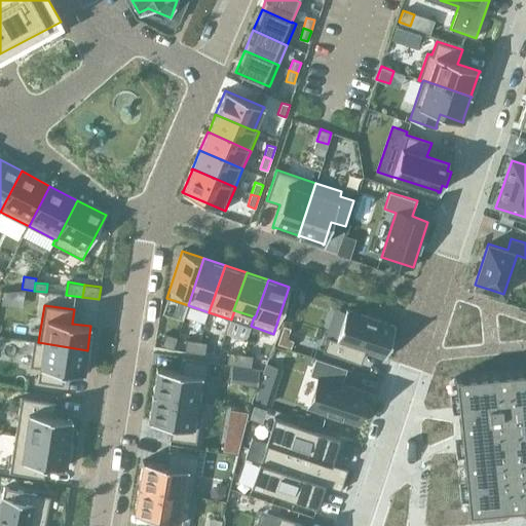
[(396,327),(347,310),(337,340),(328,337),(323,351),(355,363),(361,350),(385,359),(396,327)]
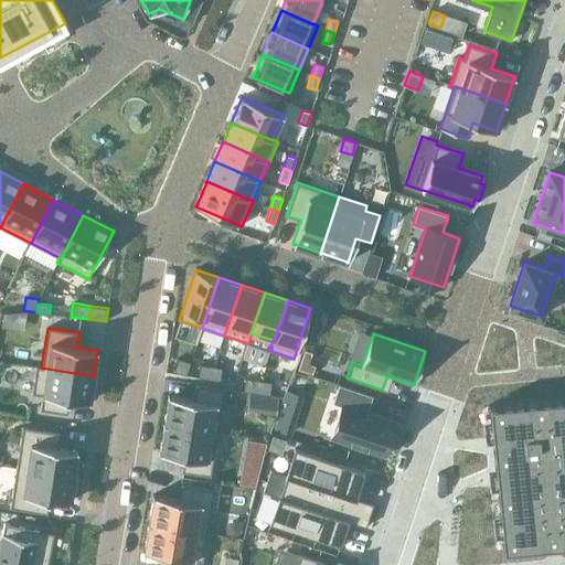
[(179,359),(173,371),(187,375),(191,363),(179,359)]
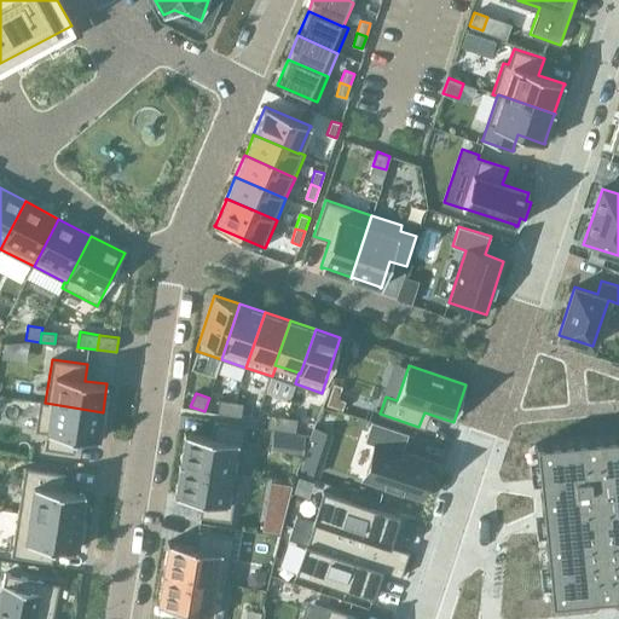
[(329,395),(325,404),(342,410),(345,400),(337,398),(329,395)]
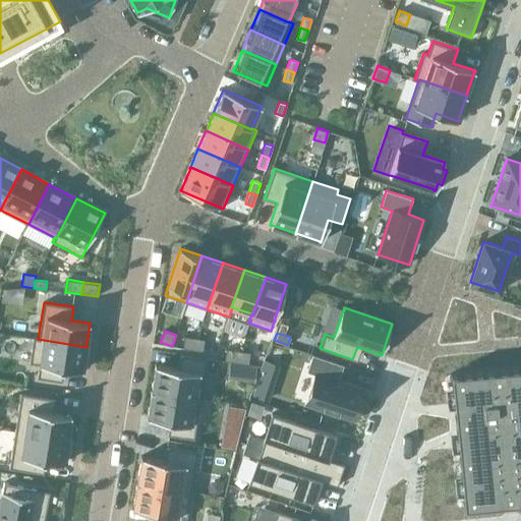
[(184,336),(182,348),(192,350),(194,338),(184,336)]
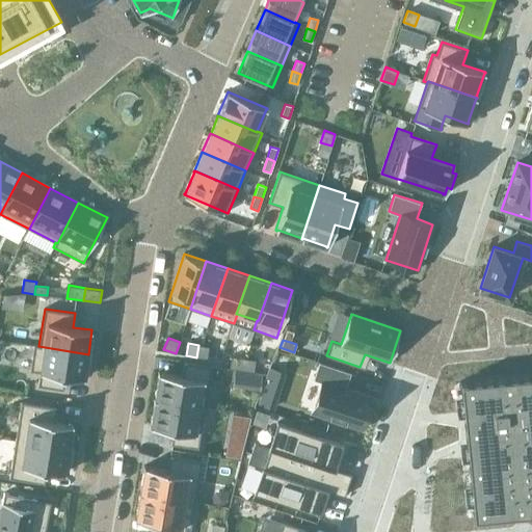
[(34,345),(30,370),(40,372),(37,386),(63,390),(65,376),(84,378),(88,354),(38,346),(34,345)]
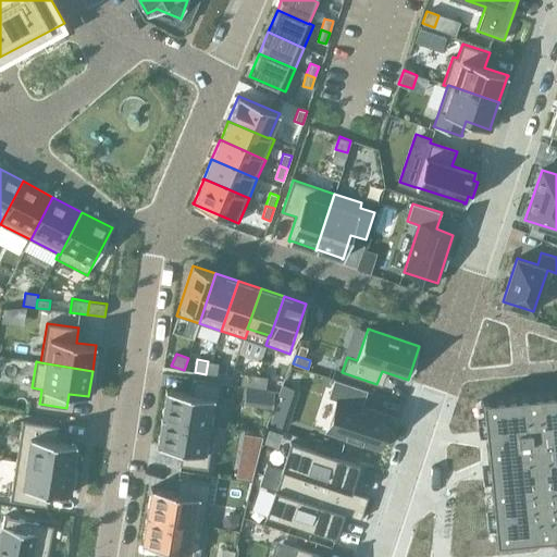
[(208,361),(206,374),(217,375),(219,362),(208,361)]
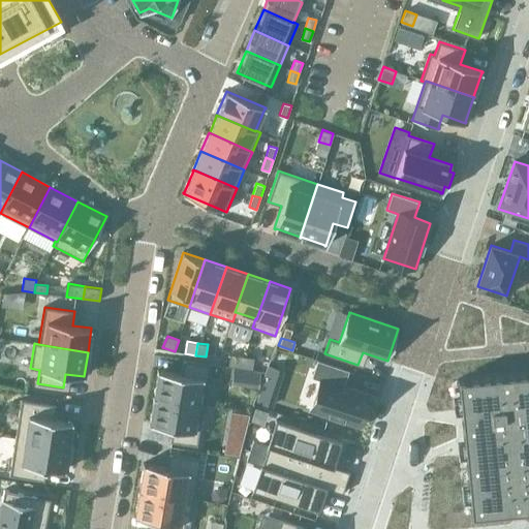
[(230,353),(228,366),(240,368),(242,355),(230,353)]
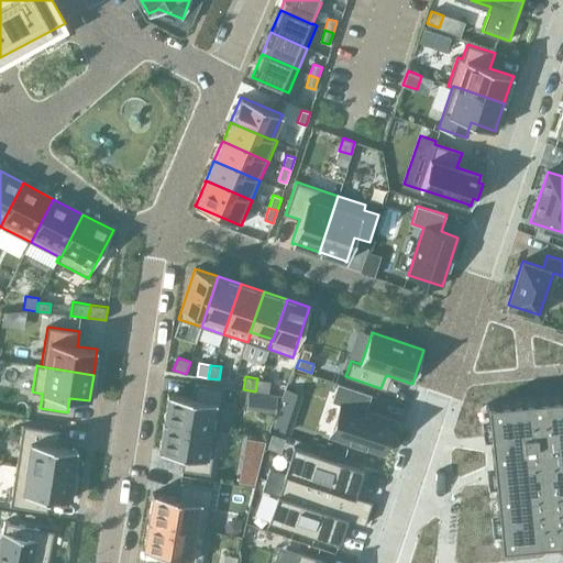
[(257,378),(255,392),(268,394),(271,381),(257,378)]
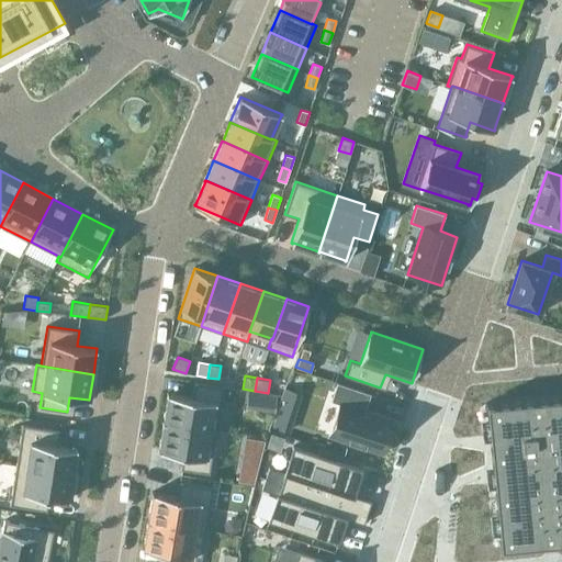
[(167,393),(163,422),(216,430),(220,413),(224,386),(195,382),(192,397),(184,396),(167,393)]
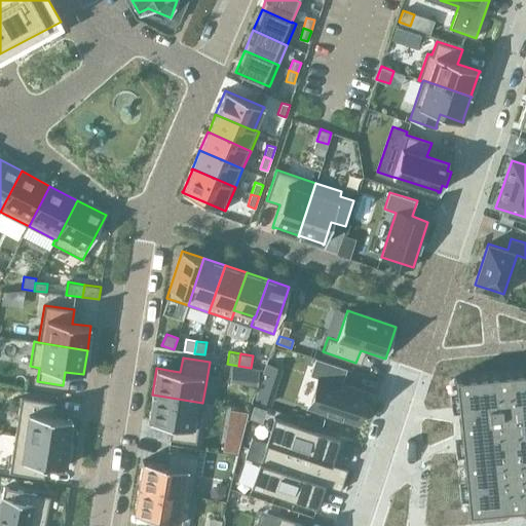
[(320,378),(309,408),(357,423),(367,392),(342,384),(347,369),(315,359),(310,375),(320,378)]
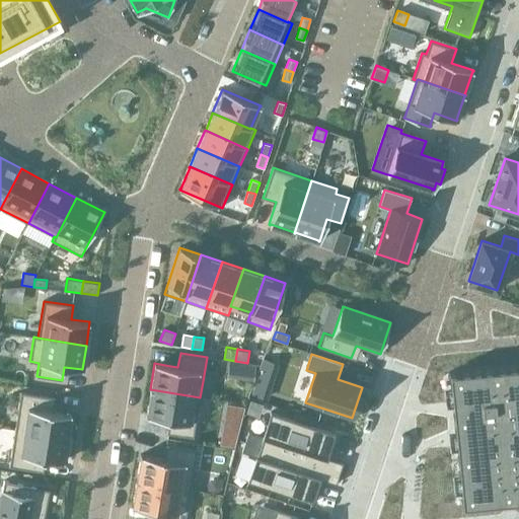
[(265,358),(252,393),(268,398),(279,363),(265,358)]
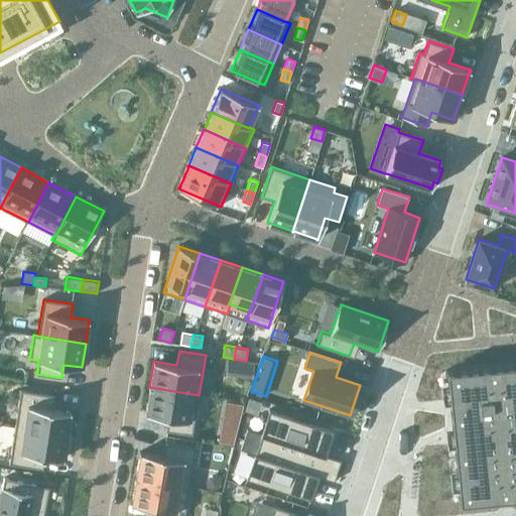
[(254,365),(229,361),(227,373),(252,377),(254,365)]
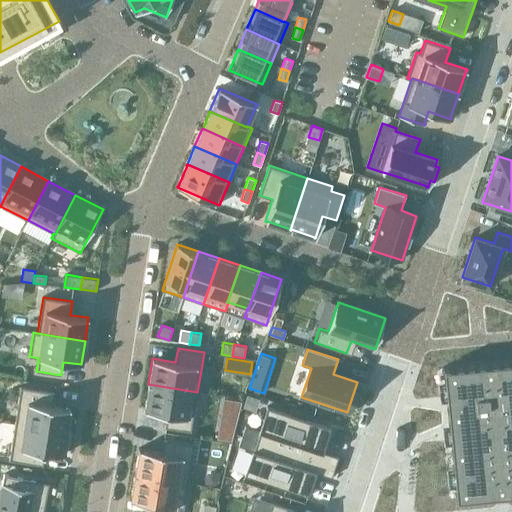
[(511,359),(443,368),(459,499),(511,493),(511,359)]
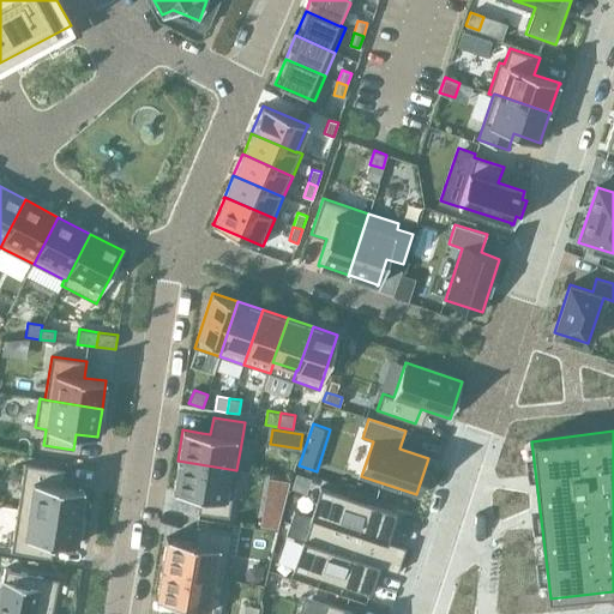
[(178,461),(173,492),(200,497),(198,512),(229,518),(236,470),(178,461)]
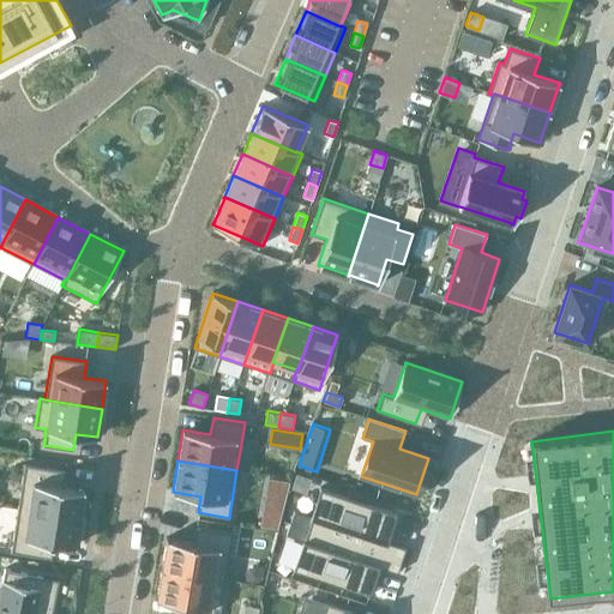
[(24,464),(18,509),(80,517),(84,489),(62,486),(65,470),(24,464)]
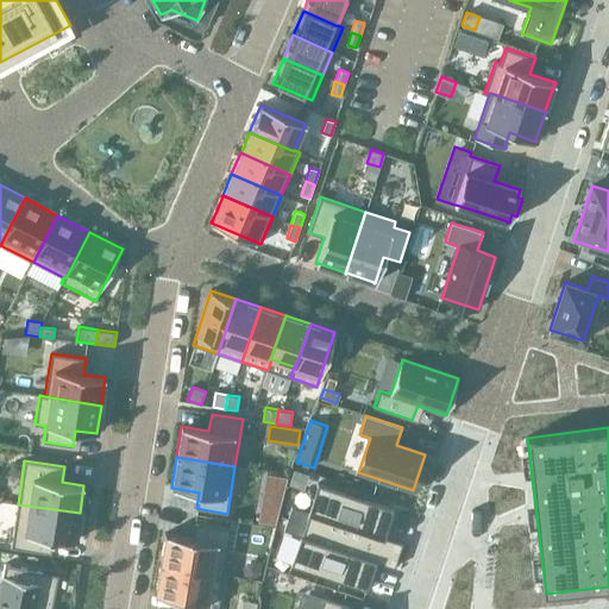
[(267,475),(264,491),(283,495),(288,477),(267,475)]
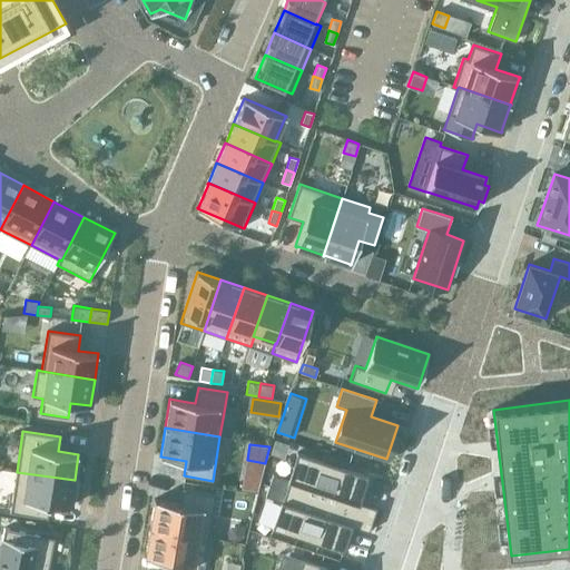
[(273,475),(269,485),(373,520),(377,509),(359,502),(366,475),(298,453),(288,481),(273,475)]
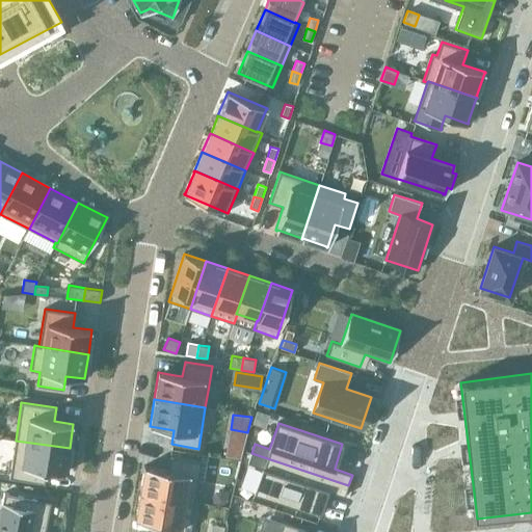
[(16,441),(9,478),(45,483),(47,470),(65,473),(70,448),(16,441)]
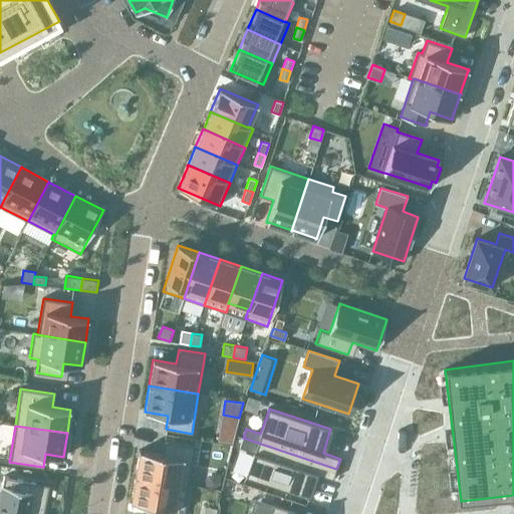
[(243,438),(240,447),(255,452),(246,477),(308,498),(315,474),(332,480),(336,469),(243,438)]
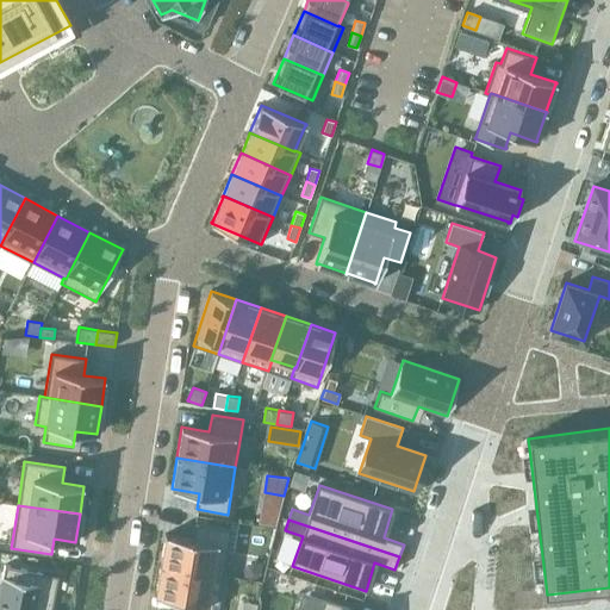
[(166,534),(160,565),(224,576),(232,528),(195,522),(193,539),(166,534)]
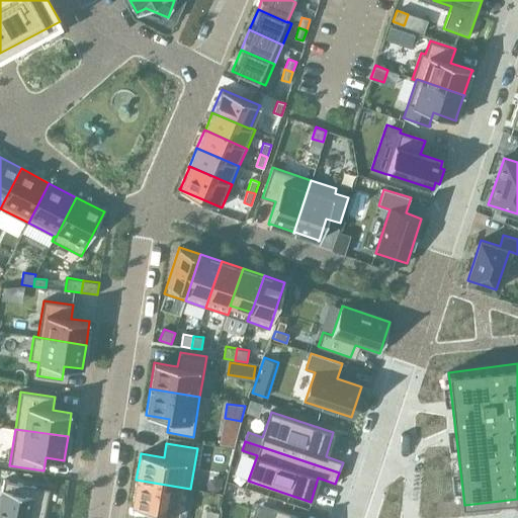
[(4,480),(0,500),(0,517),(44,517),(50,489),(4,480)]
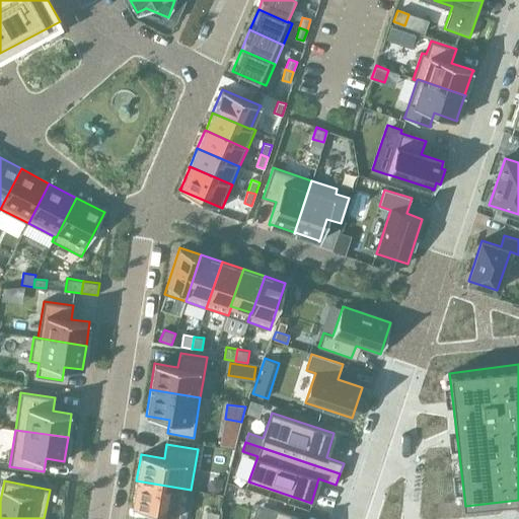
[(136,480),(132,507),(155,511),(153,518),(180,518),(181,515),(187,516),(191,490),(136,480)]
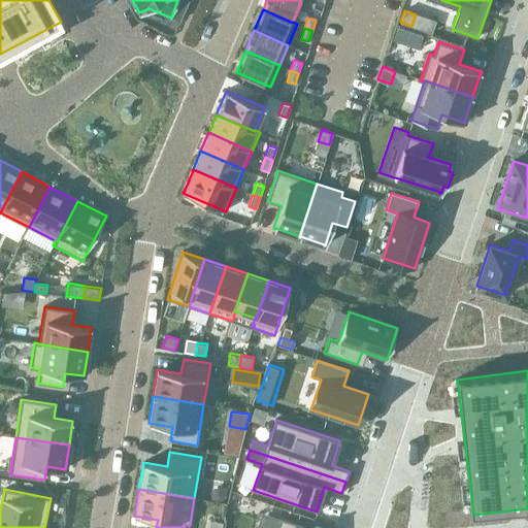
[(305,527),(306,526),(281,518),(276,527),(305,527)]
